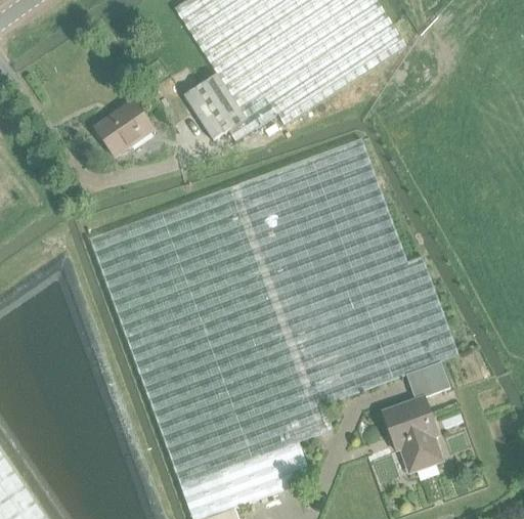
[(185,0),(172,9),(217,74),(247,118),(228,130),(235,140),(276,114),(284,125),(404,42),(375,0),(185,0)]
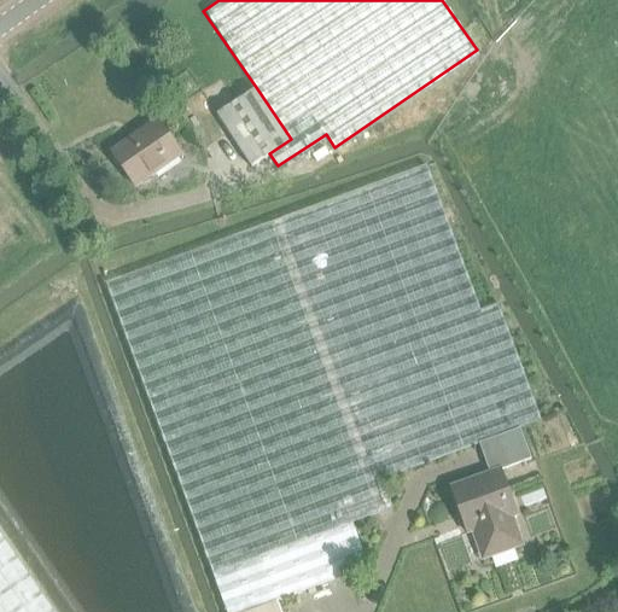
[(251,165),(269,153),(291,139),(256,87),(216,114),(251,165)]
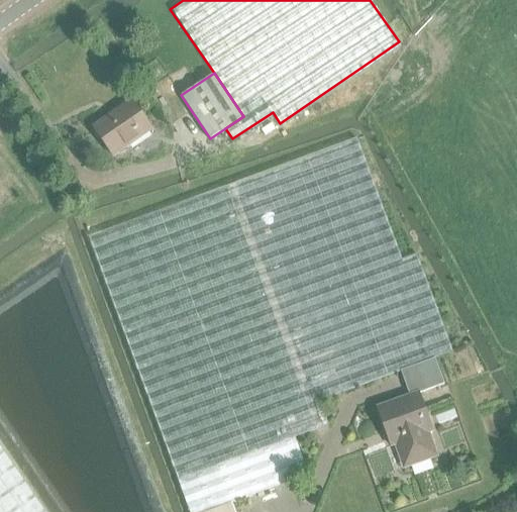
[(115,151),(151,127),(131,99),(96,123),(115,151)]
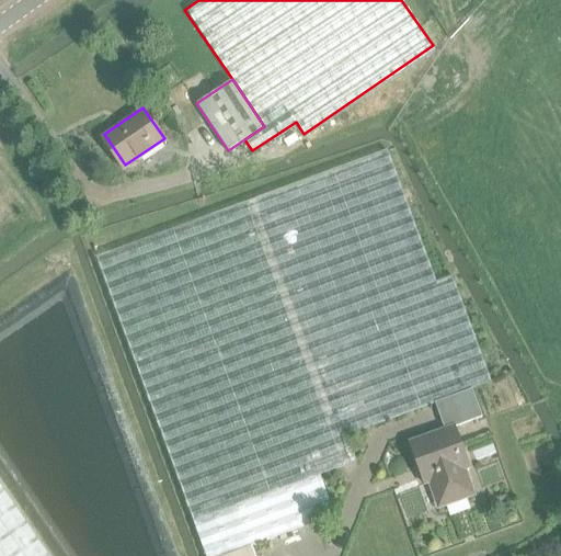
[(95,256),(207,555),(215,555),(249,543),(335,512),(321,472),(357,458),(347,432),(492,378),(453,273),(436,279),(388,148),(95,256)]
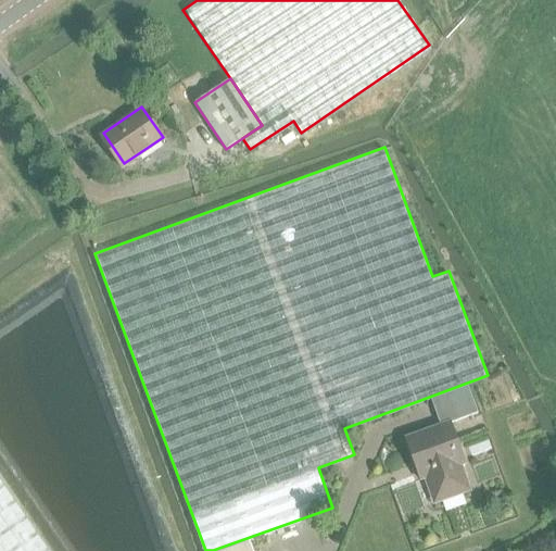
[(406,436),(421,476),(427,474),(436,499),(444,496),(446,497),(458,492),(460,490),(468,487),(467,483),(468,480),(464,467),(462,466),(459,463),(465,461),(451,420),(478,410),(468,383),(431,397),(441,423),(406,436)]
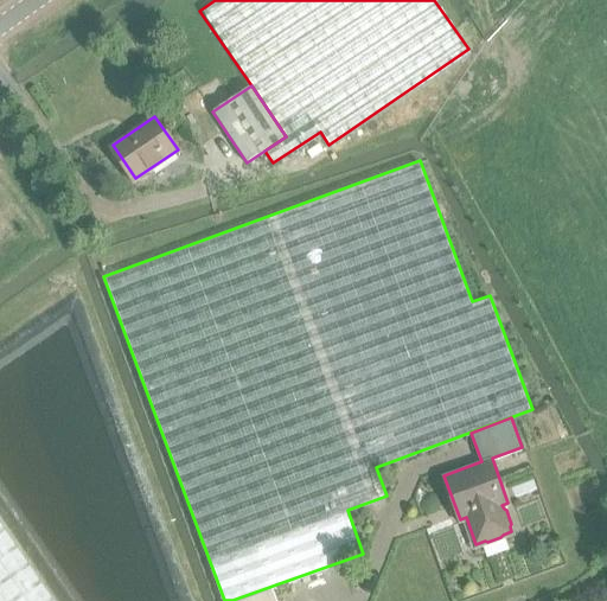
[(0,600),(55,600),(0,520),(0,600)]
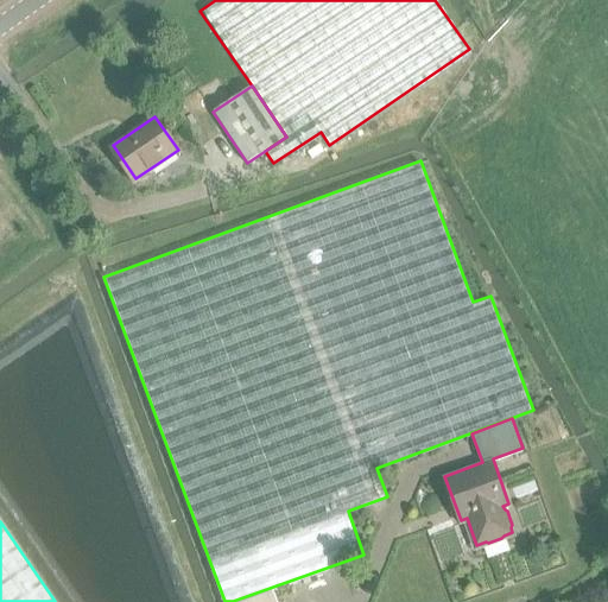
[(274,601),(270,588),(233,601),(274,601)]
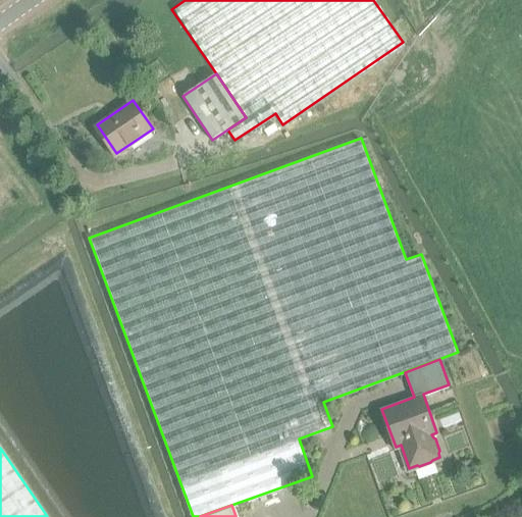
All buildings are outlined.
